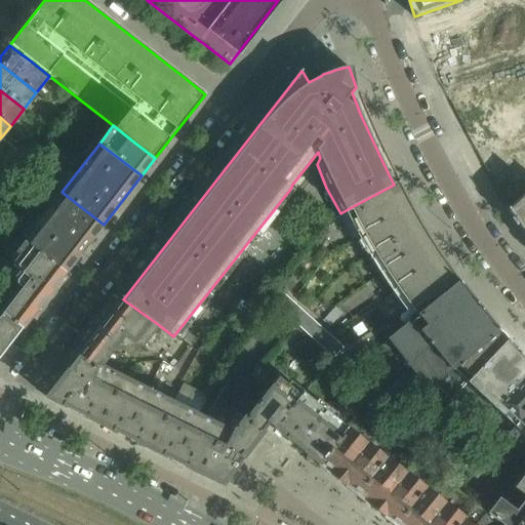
[(399,182),(394,185),(346,210),(347,212),(352,210),(364,235),(375,253),(386,271),(397,288),(417,316),(460,282),(459,281),(452,272),(443,259),(435,246),(428,234),(418,219),(414,212),(407,200),(402,188),(399,182)]
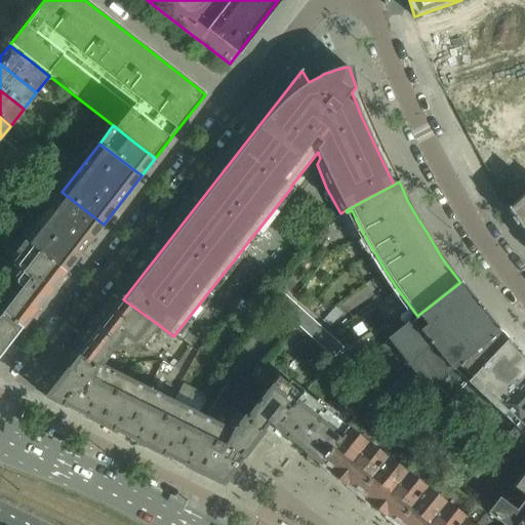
[(524,230),(524,189),(507,207),(514,216),(512,218),(517,226),(519,225),(524,232),(524,230)]
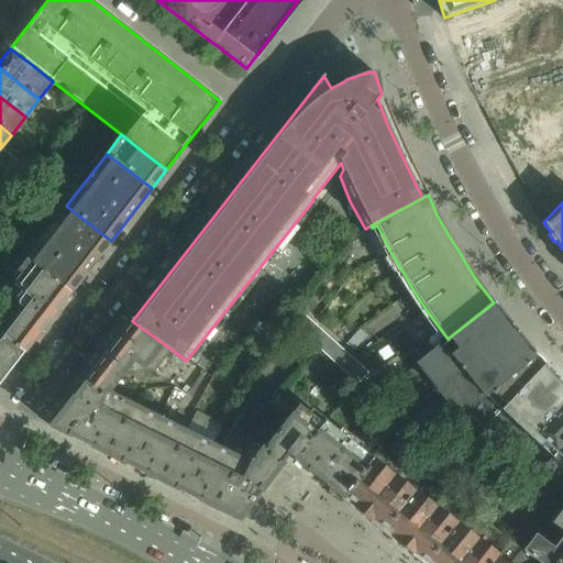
[(111,241),(66,206),(25,258),(70,293),(111,241)]
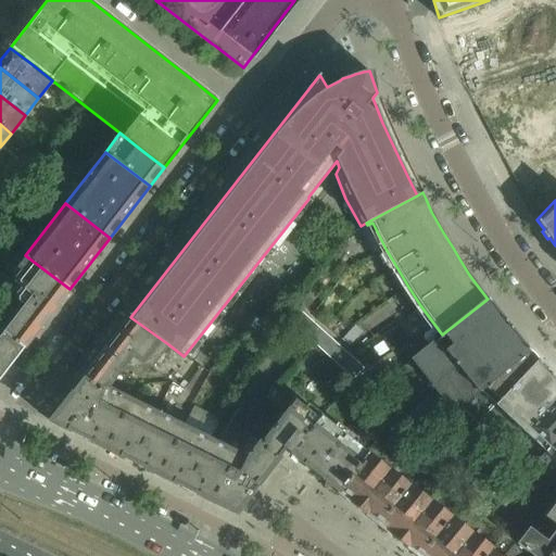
[(70,289),(25,255),(16,266),(20,269),(13,278),(13,282),(20,288),(52,312),(70,289)]
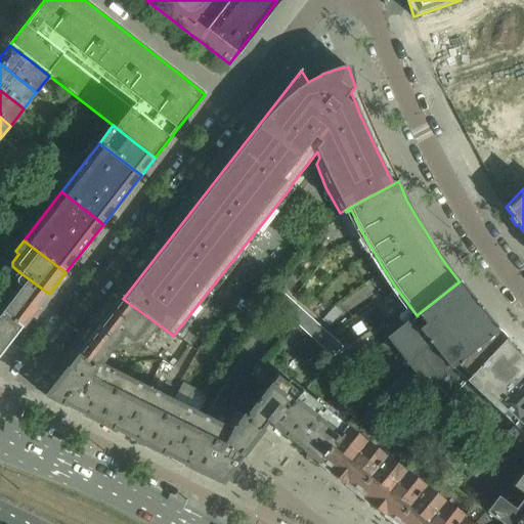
[(49,294),(18,271),(7,285),(0,300),(0,311),(22,329),(49,294)]
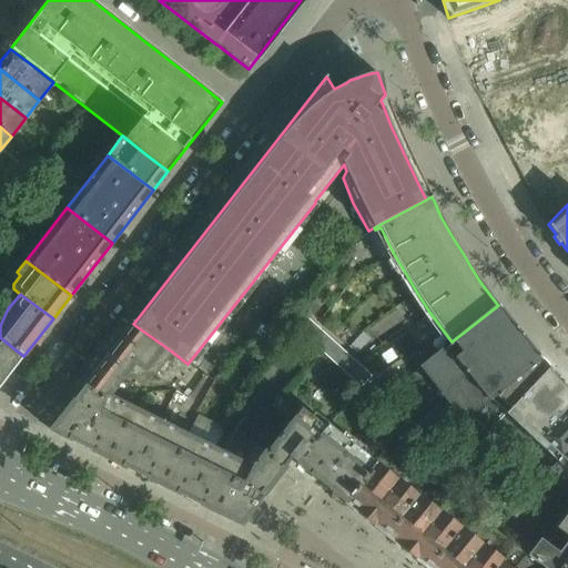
[(467,414),(539,356),(498,305),(452,342),(421,367),(460,418),(467,414)]
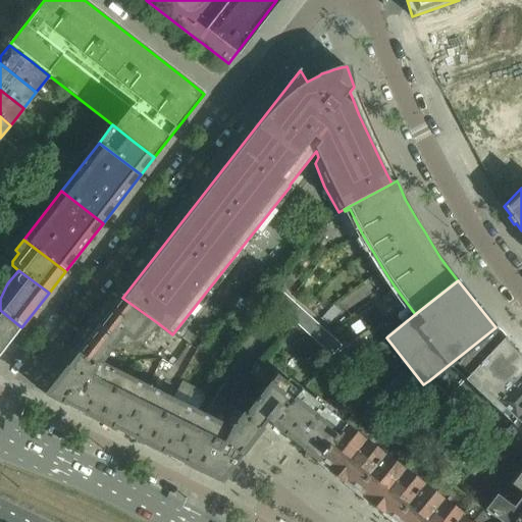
[(332,357),(342,346),(278,289),(268,299),(332,357)]
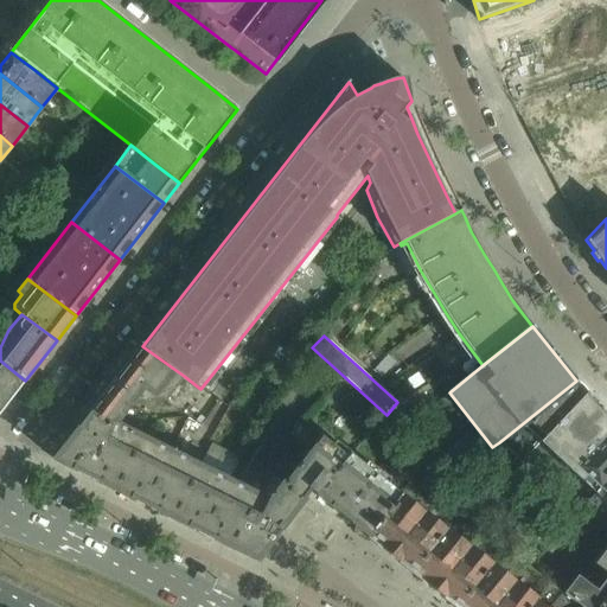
[(90,414),(90,415),(110,430),(115,422),(119,423),(132,406),(145,404),(149,397),(157,402),(165,402),(184,376),(142,346),(90,414)]
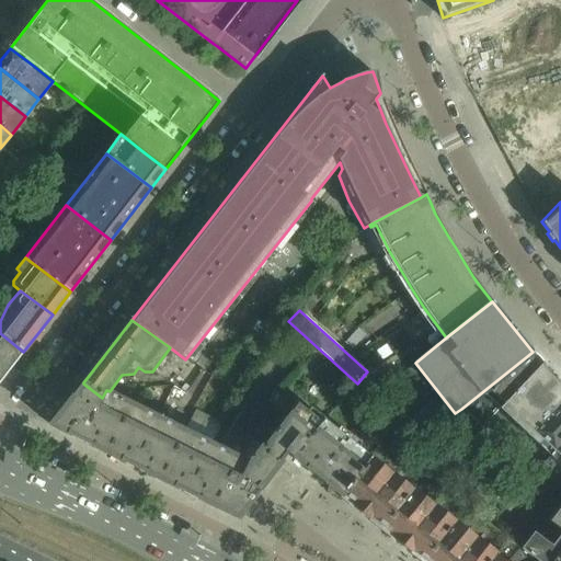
[(0,381),(23,352),(0,333),(0,381)]
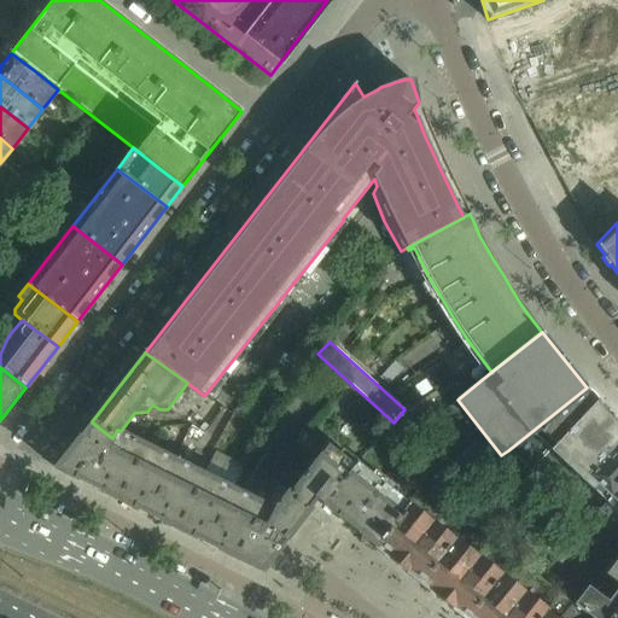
[(548,449),(596,398),(587,388),(508,450),(529,470),(548,449)]
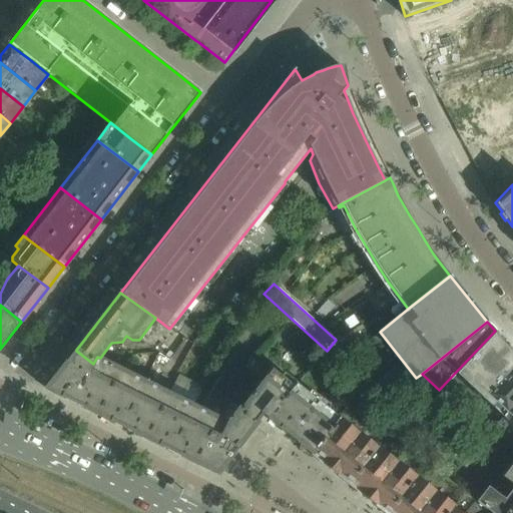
[(495,331),(455,373),(463,380),(468,385),(507,344),(496,333),(495,331)]
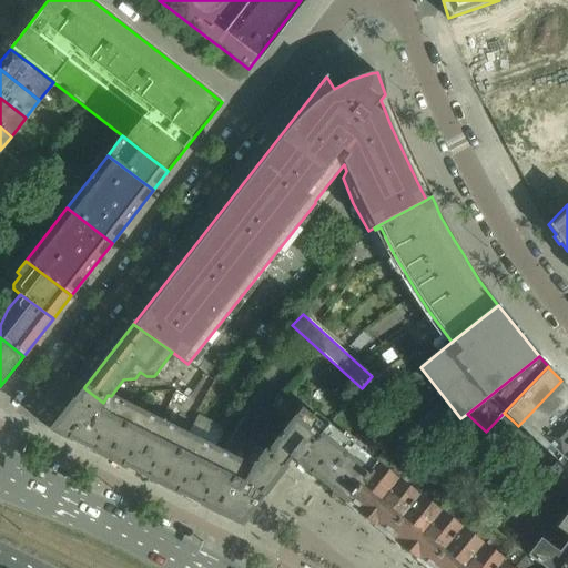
[(567,387),(561,381),(518,426),(533,440),(567,403),(567,387)]
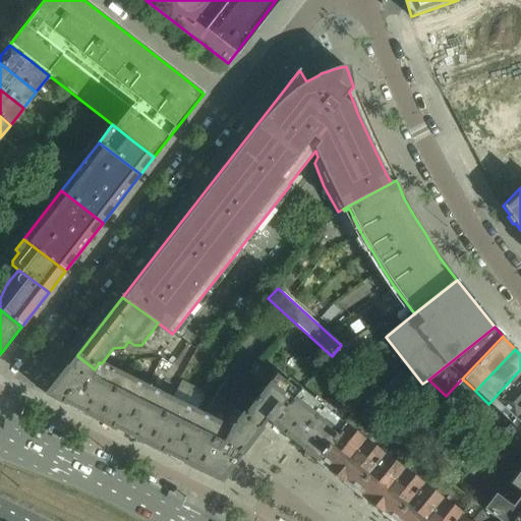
[(99,421),(123,373),(102,363),(99,362),(95,369),(77,356),(71,364),(70,363),(46,395),(99,421)]
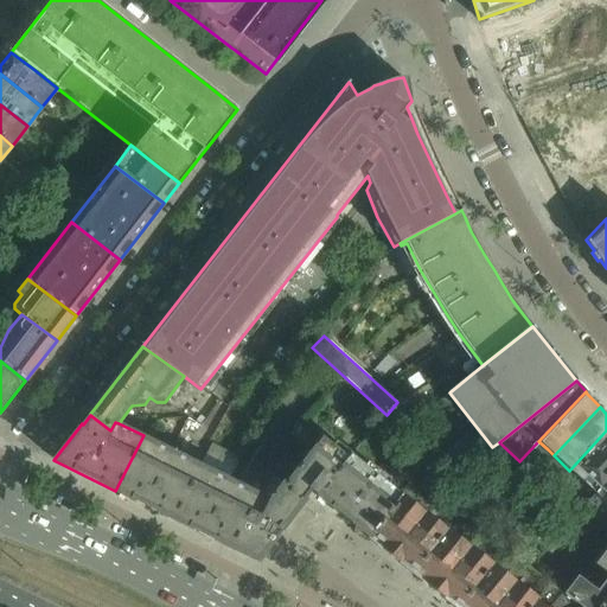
[(606,430),(569,471),(592,491),(606,474),(606,430)]
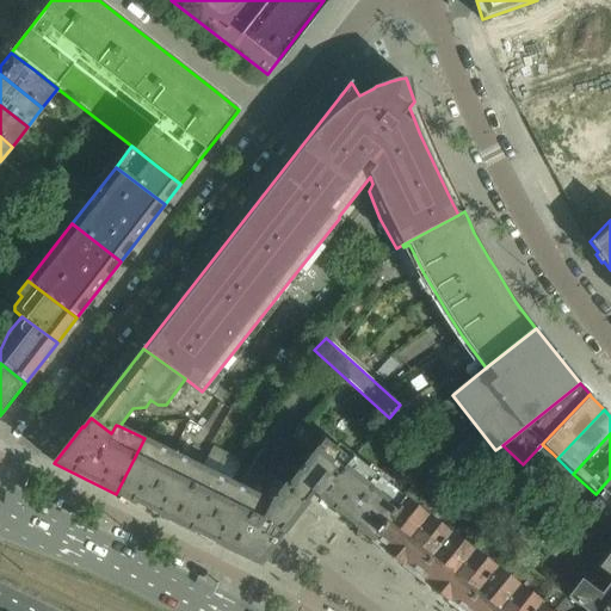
[(174,523),(202,468),(144,438),(116,494),(174,523)]
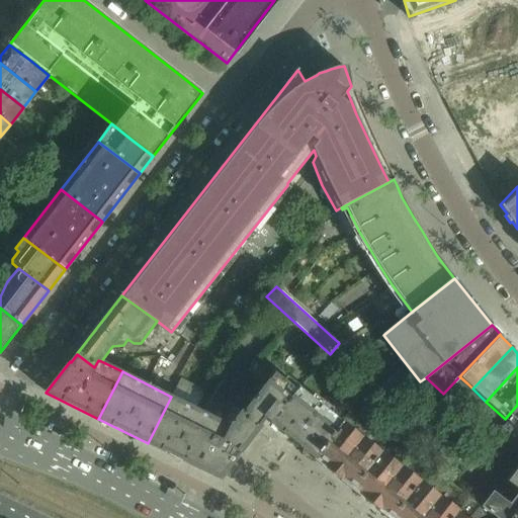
[(273,372),(242,413),(258,426),(259,425),(265,417),(270,421),(294,390),(273,372)]
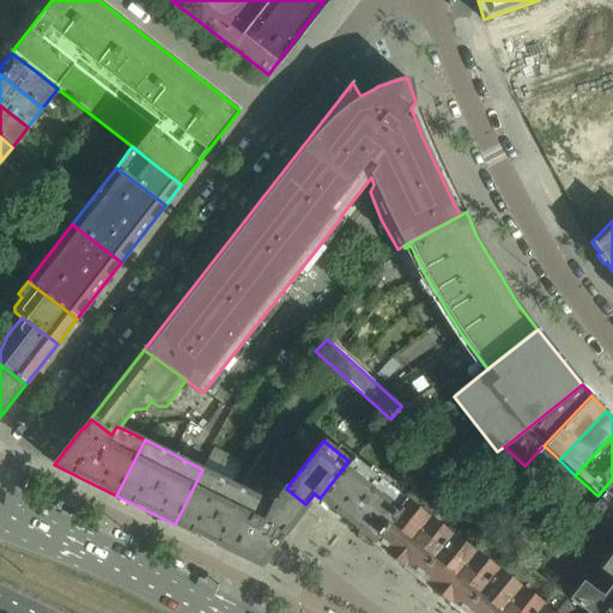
[(525,466),(504,447),(497,451),(496,453),(510,467),(517,473),(525,466)]
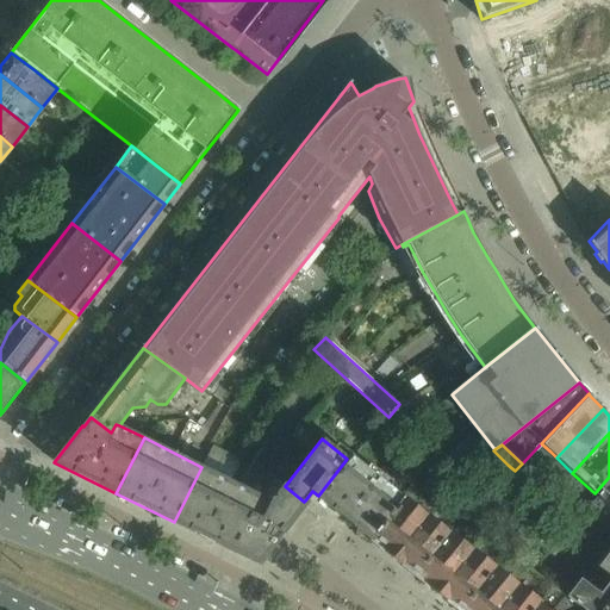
[(385,453),(402,465),(405,459),(390,447),(385,453)]
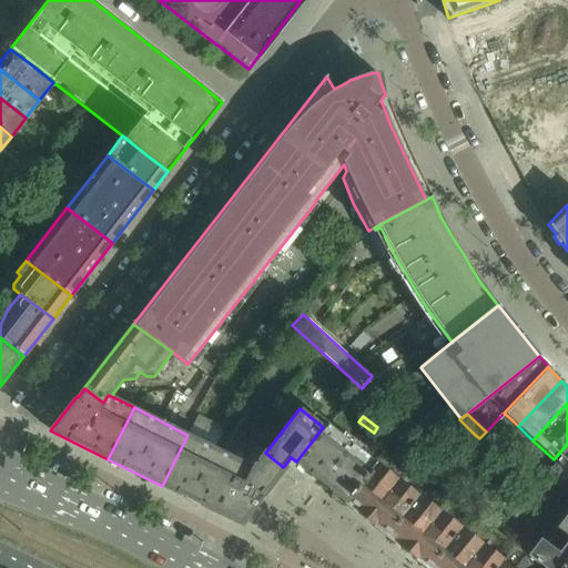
[(326,423),(323,427),(296,462),(298,463),(297,464),(343,500),(375,462),(326,423)]
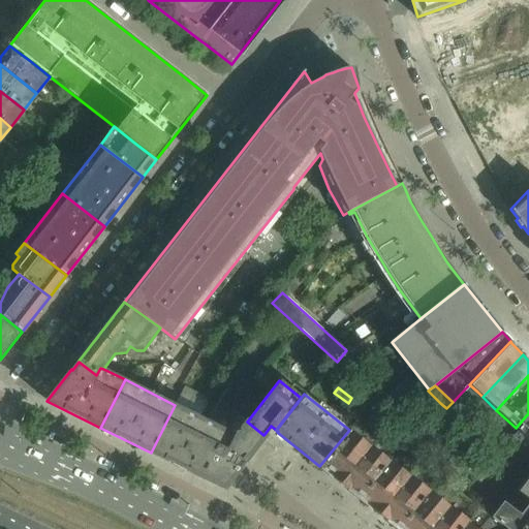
[(201,477),(224,430),(175,405),(151,453),(177,465),(201,477)]
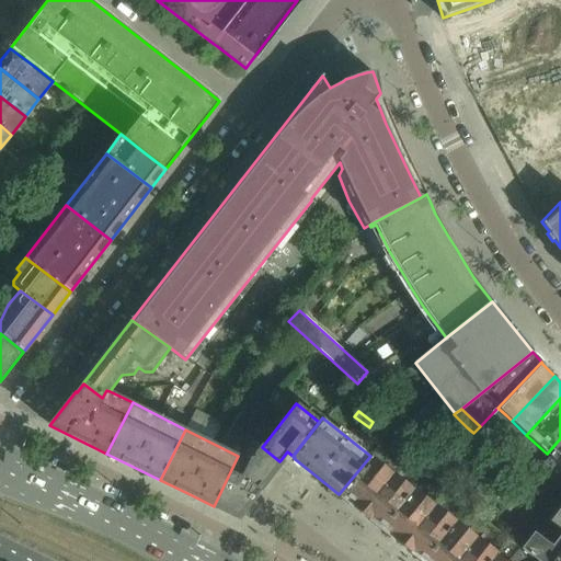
[(560,438),(547,454),(560,467),(560,438)]
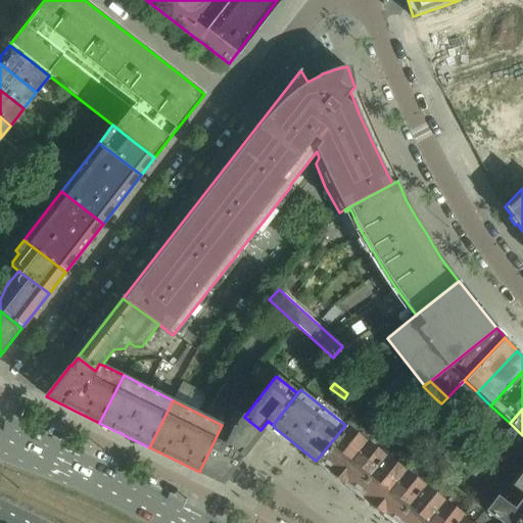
[(263,430),(262,429),(260,430),(244,417),(242,415),(231,429),(222,425),(199,472),(222,483),(263,430)]
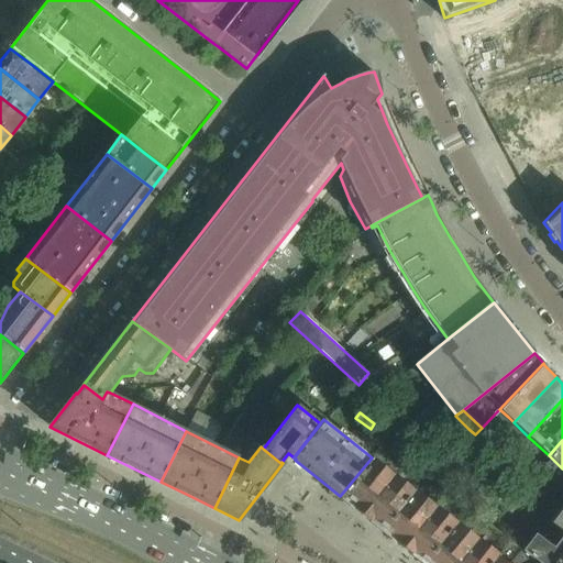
[(372,457),(340,496),(361,512),(392,473),(372,457)]
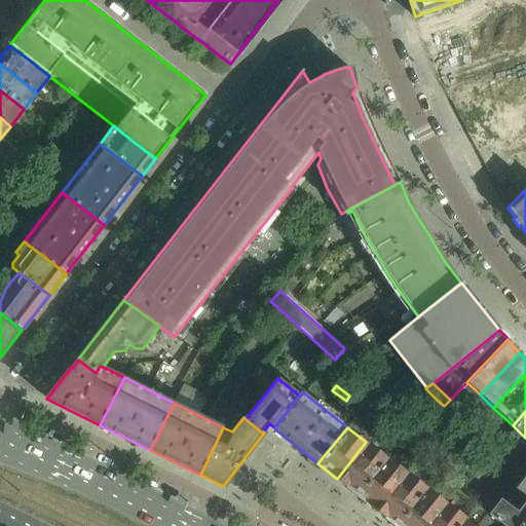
[(462,441),(466,436),(459,429),(449,440),(449,441),(455,448),(462,441)]
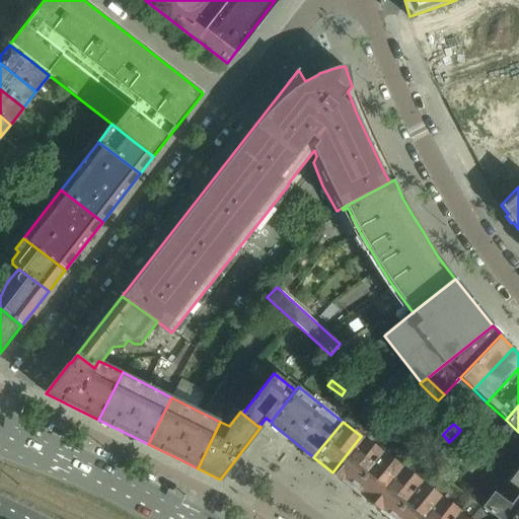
[(459,492),(484,459),(456,435),(449,442),(425,466),(459,492)]
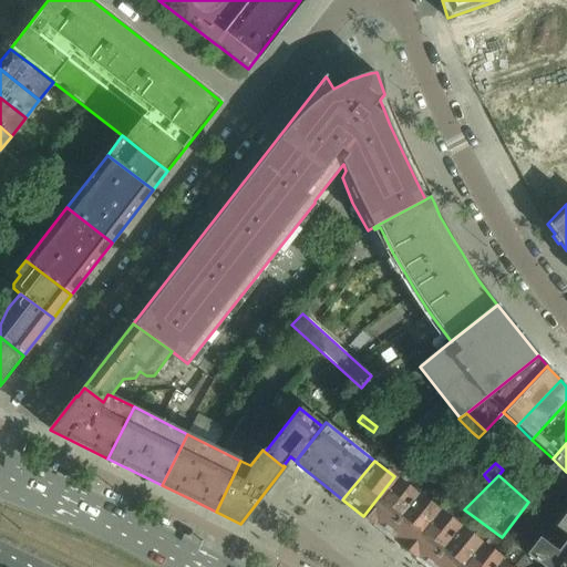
[(394,476),(363,516),(384,533),(415,493),(394,476)]
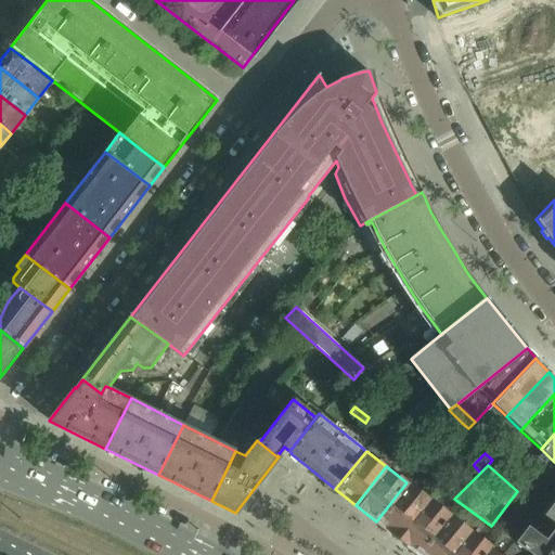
[(407,482),(376,521),(398,539),(428,500),(407,482)]
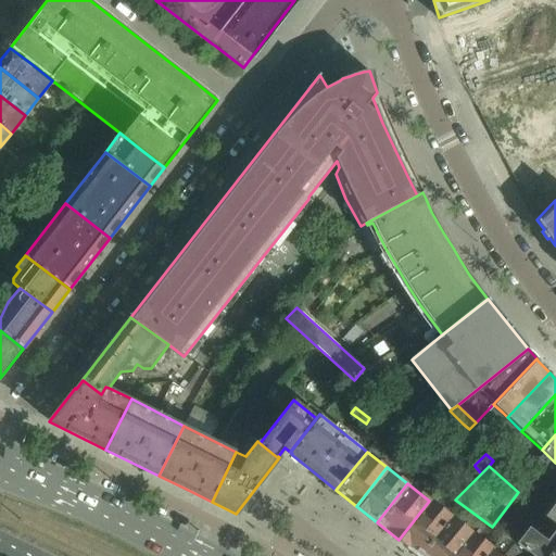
[(429,501),(399,540),(417,555),(447,516),(429,501)]
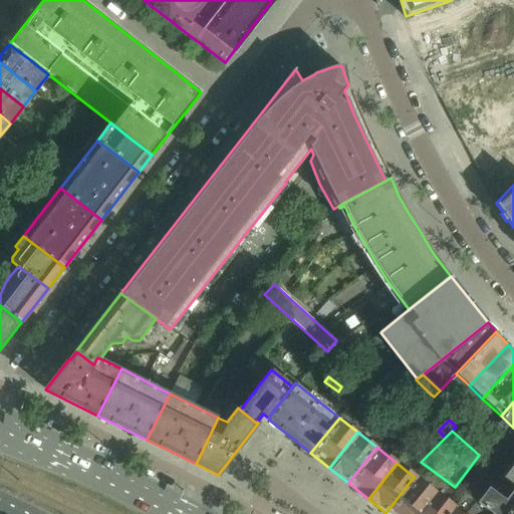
[(513,487),(512,488),(509,492),(513,495),(513,463),(512,463),(501,478),(513,487)]
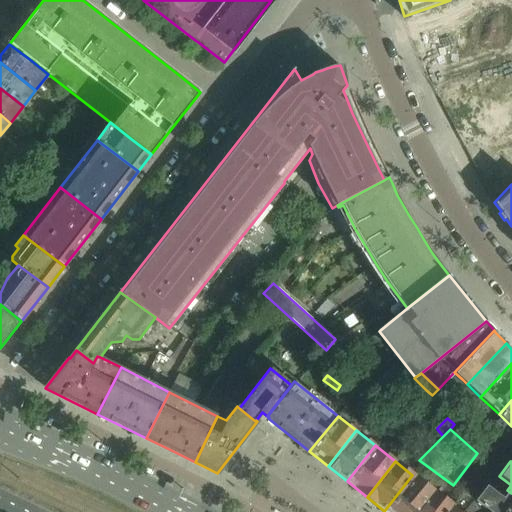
[(385,511),(415,511),(432,491),(412,475),(384,511),(385,511)]
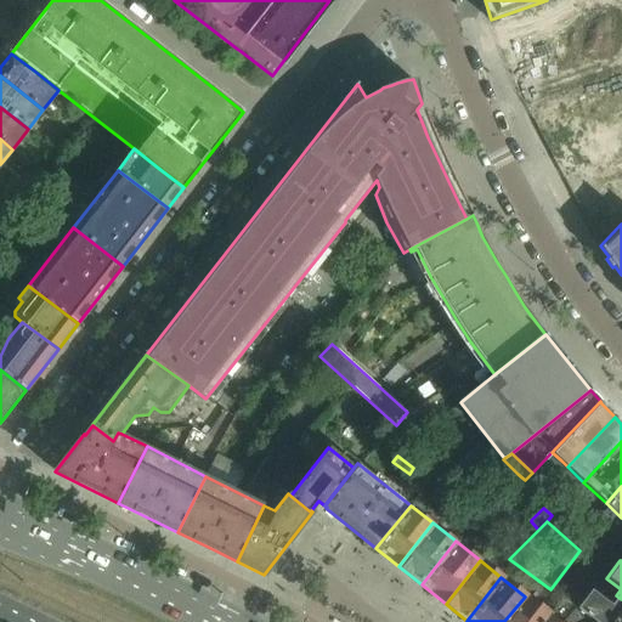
[(621,621),(621,599),(616,595),(612,600),(609,605),(589,589),(575,606),(584,612),(597,621),(621,621)]
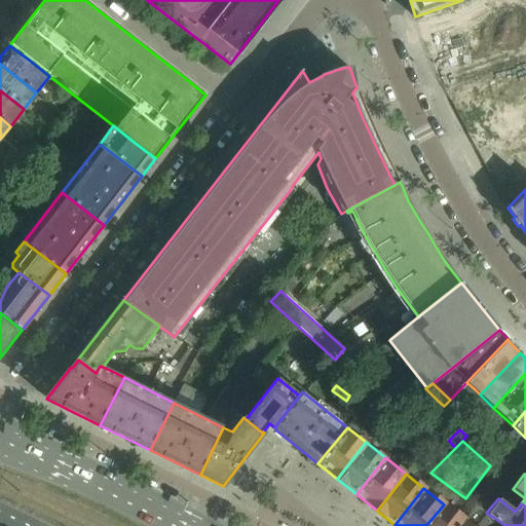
[(456,525),(462,519),(444,504),(426,525),(456,525)]
